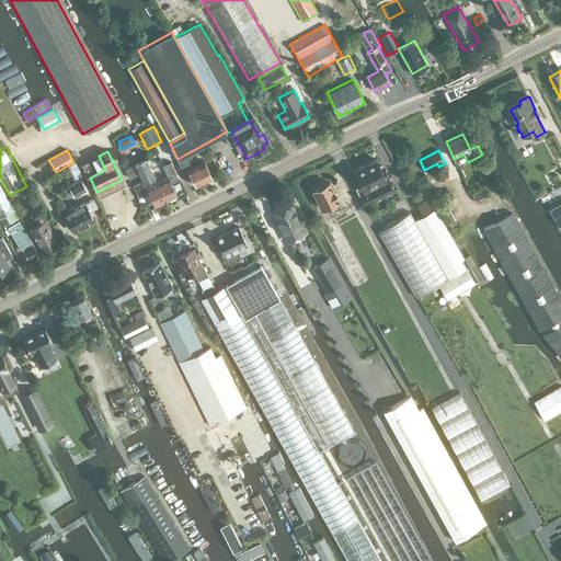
[(212,179),(204,160),(191,167),(185,155),(178,159),(176,160),(183,172),(189,169),(195,186),(212,179)]
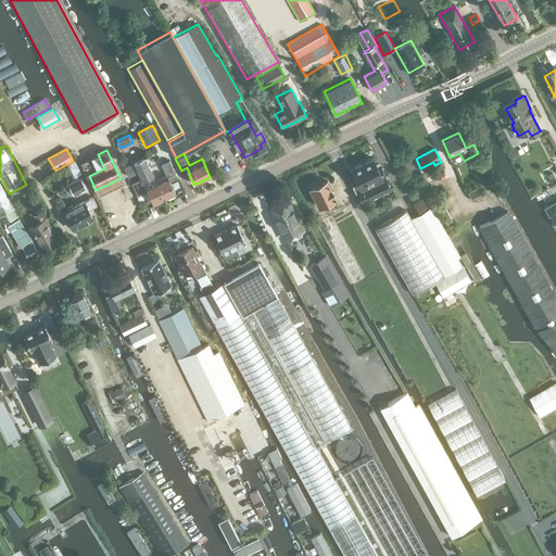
[(142,181),(143,181),(154,177),(146,156),(134,162),(134,163),(124,167),(128,177),(138,173),(141,179),(142,181)]
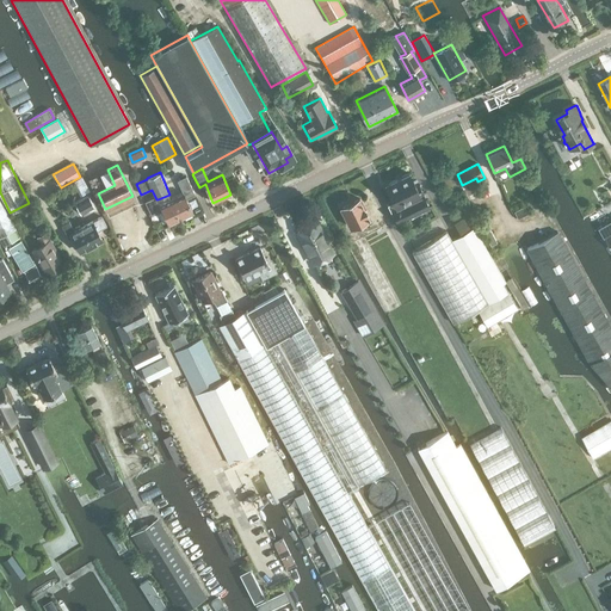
[(388,204),(397,223),(429,208),(423,195),(424,195),(417,180),(414,183),(409,172),(386,184),(394,202),(388,204)]
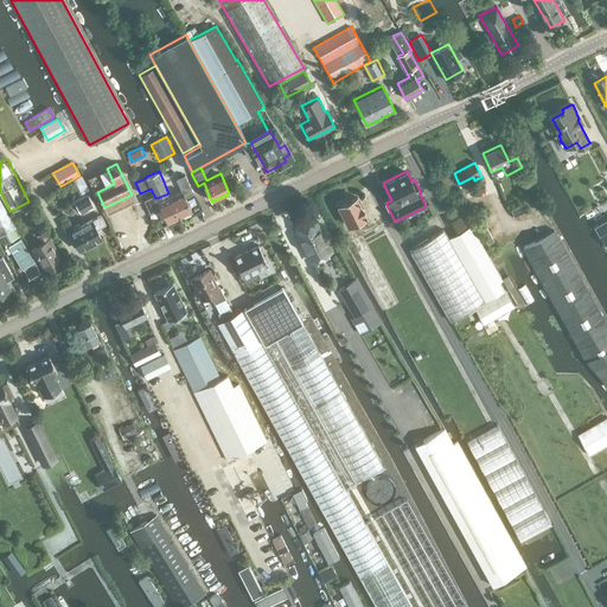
[(181,191),(183,191),(185,197),(193,193),(185,174),(176,179),(181,191)]
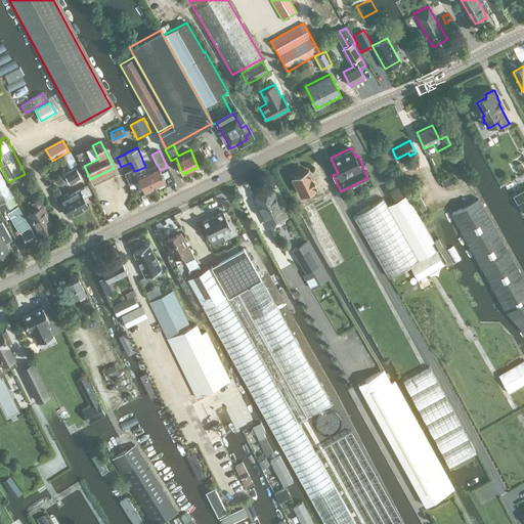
[(146,170),(155,186),(165,182),(160,170),(158,165),(157,165),(146,170)]
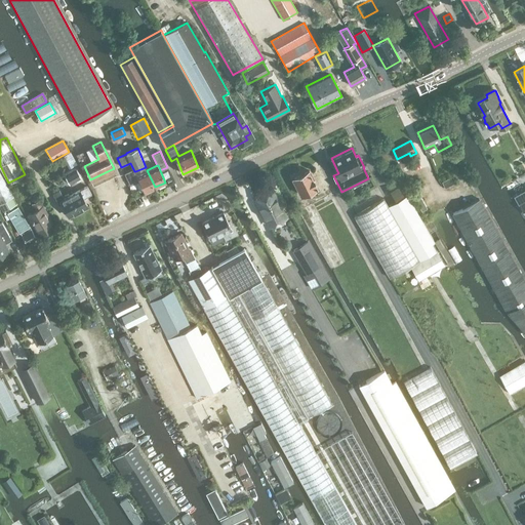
[(70,184),(81,177),(76,168),(65,174),(70,184)]
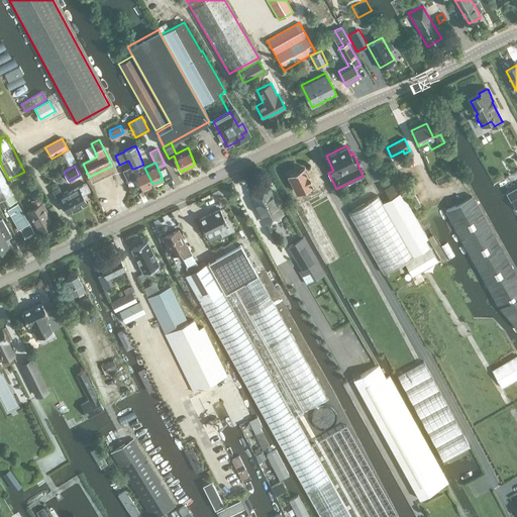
[(142,189),(152,184),(144,168),(134,172),(133,169),(132,169),(131,167),(122,171),(128,182),(137,177),(142,189)]
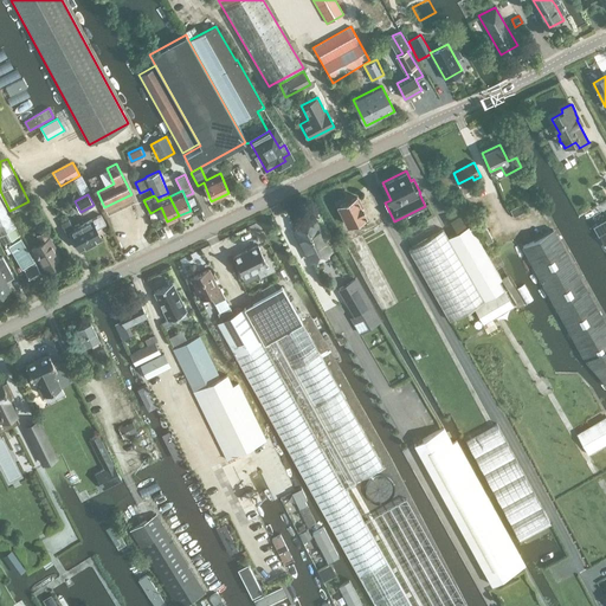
[(457,214),(466,207),(461,195),(450,201),(457,214)]
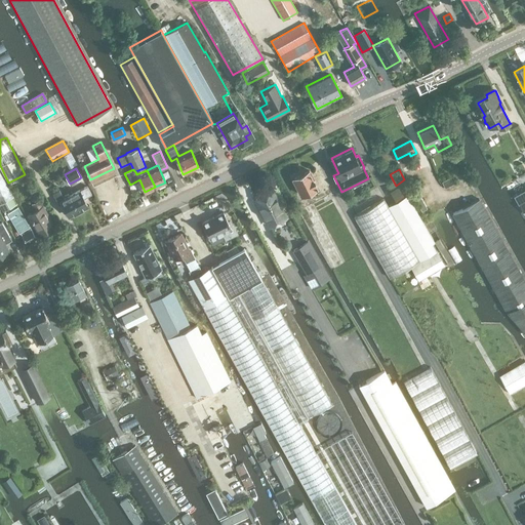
[(296,186),(291,189),(298,204),(306,201),(309,206),(323,199),(319,191),(323,189),(318,178),(314,180),(309,170),(293,178),(296,186)]
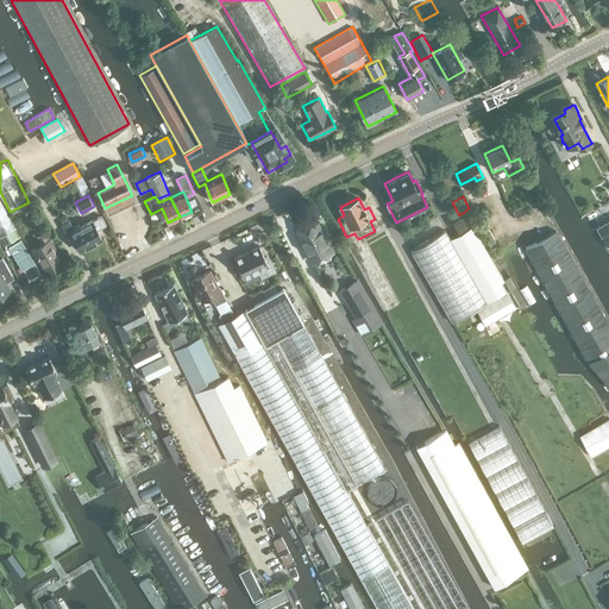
[(537,199),(527,203),(529,209),(539,205),(537,199)]
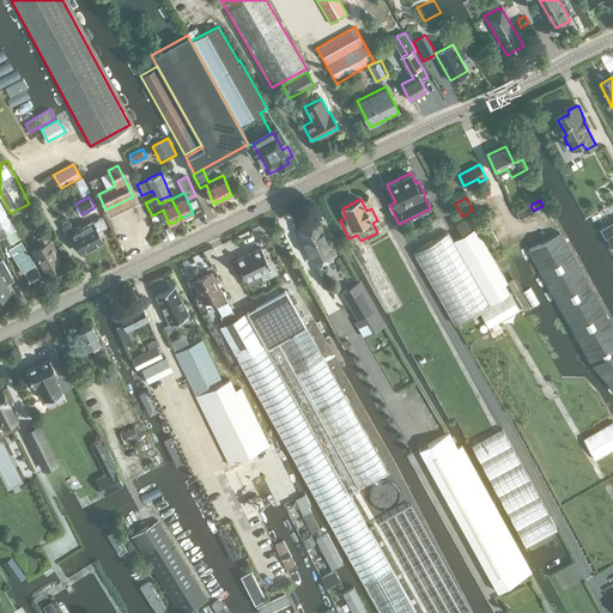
[(0,241),(4,247),(20,237),(0,201),(0,241)]
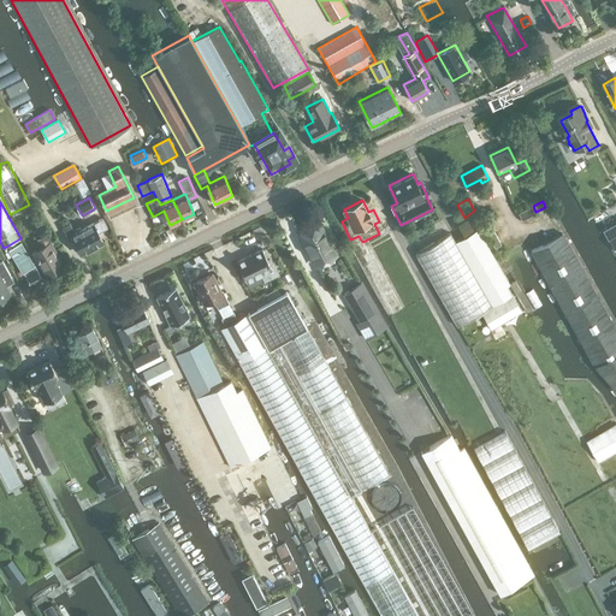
[(520,213),(522,219),(533,213),(531,208),(520,213)]
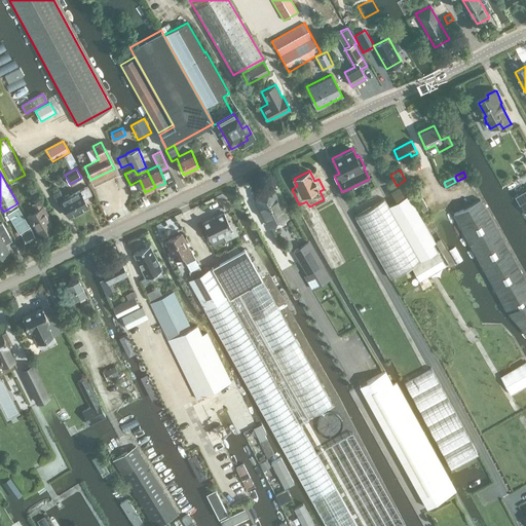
[(87,186),(79,190),(70,195),(78,211),(88,205),(84,198),(91,194),(87,186)]
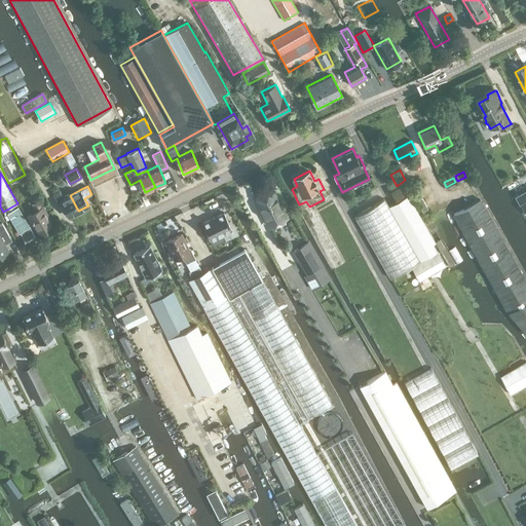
[(69,217),(78,211),(70,195),(64,198),(59,190),(52,193),(59,204),(62,203),(69,217)]
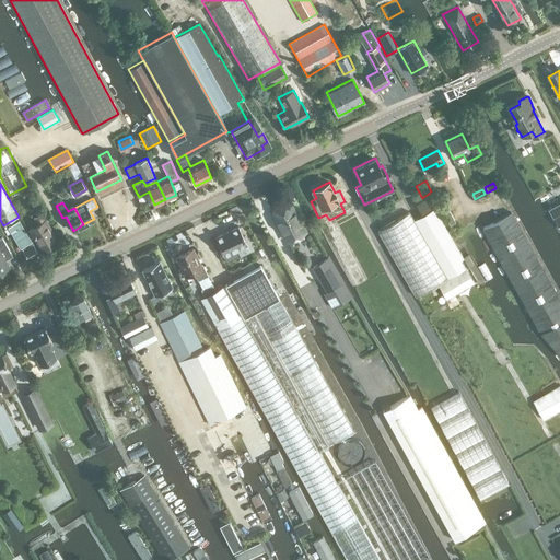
[(272,212),(287,241),(304,233),(290,203),(272,212)]
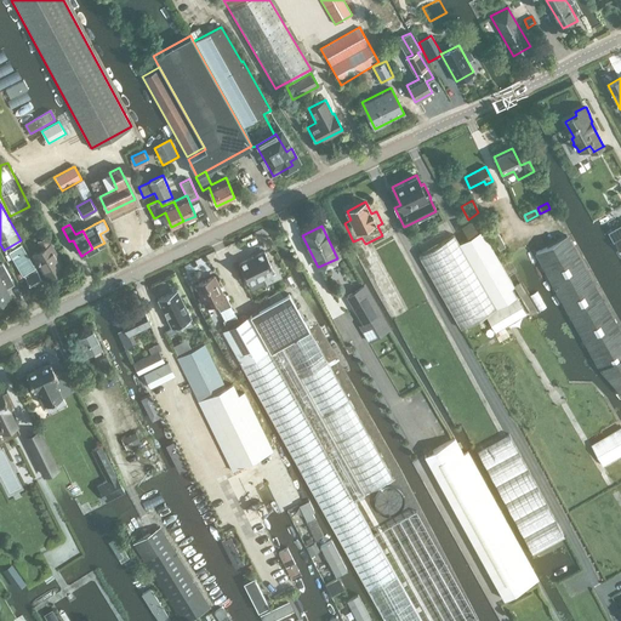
[(499,249),(505,245),(495,229),(489,233),(499,249)]
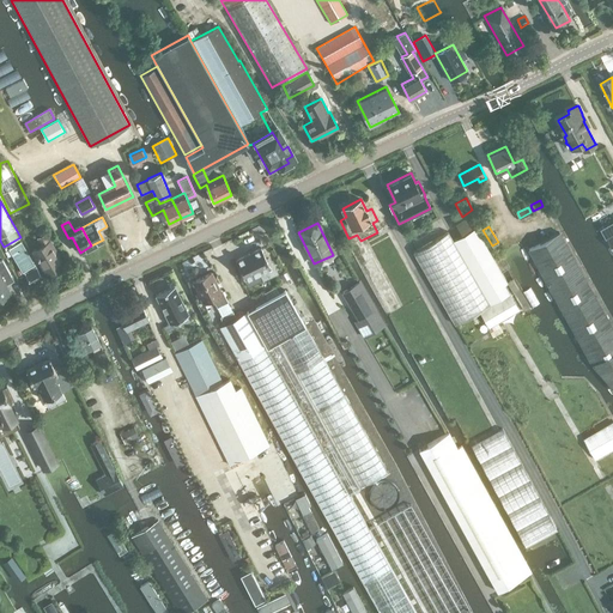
[(462,235),(453,240),(490,304),(479,310),(489,327),(519,309),(509,292),(504,284),(507,283),(502,273),(496,263),(495,260),(475,228),(462,235)]
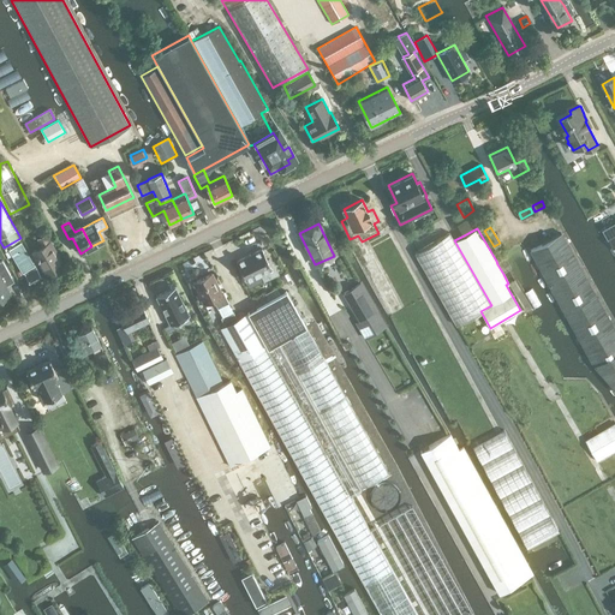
[(449,232),(415,252),(457,326),(481,311),(491,305),(454,240),(449,232)]
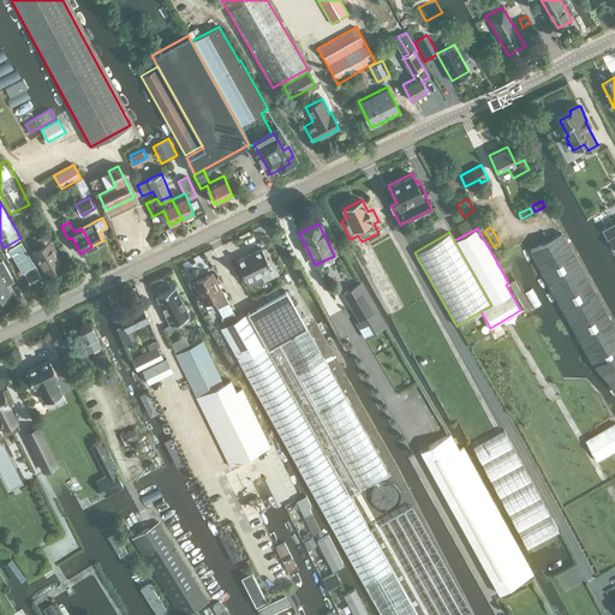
[(592,365),(614,388),(614,328),(561,232),(529,250),(592,365)]
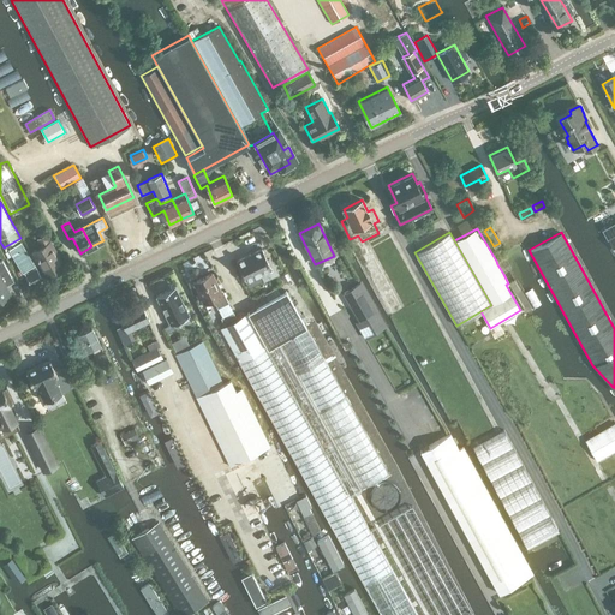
[(42,245),(33,250),(46,274),(63,264),(46,234),(37,238),(42,245)]
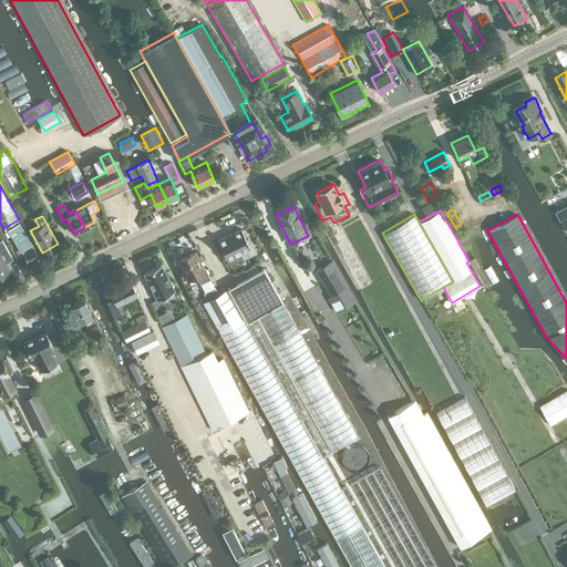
[(21,250),(31,245),(19,224),(4,233),(7,237),(11,235),(18,246),(19,246),(21,250)]
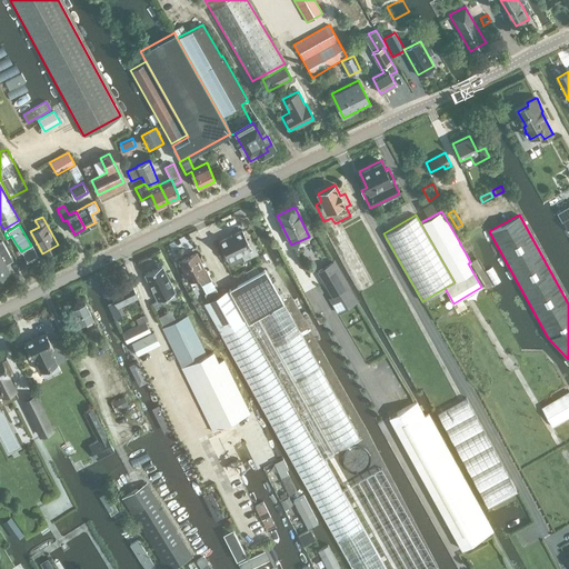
[(248,242),(247,239),(242,229),(218,241),(227,260),(228,259),(241,252),(245,259),(257,252),(251,241),(248,242)]
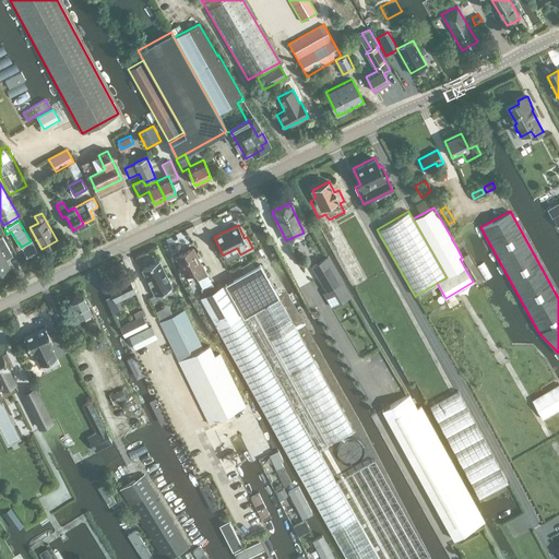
[(2,257),(10,252),(1,237),(0,237),(0,271),(9,266),(2,257)]
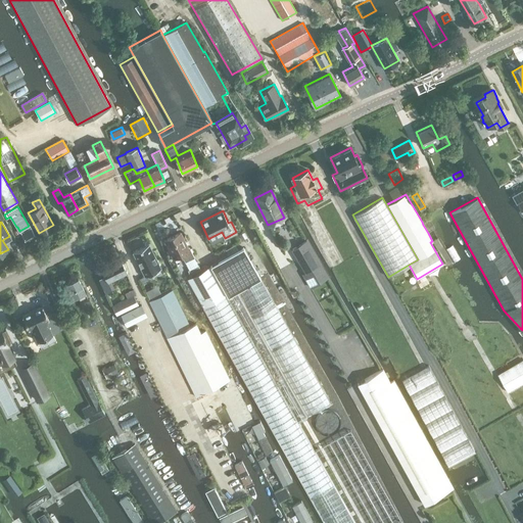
[(36,237),(29,226),(19,231),(27,242),(36,237)]
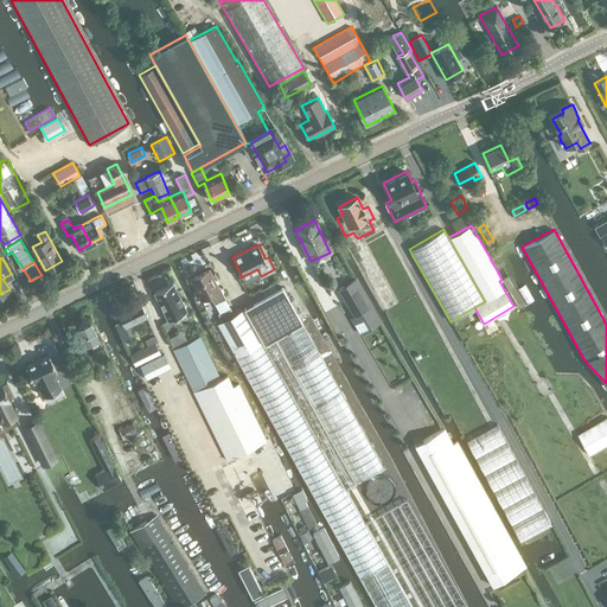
[(217,287),(209,269),(191,279),(202,301),(211,296),(215,304),(225,299),(219,286),(217,287)]
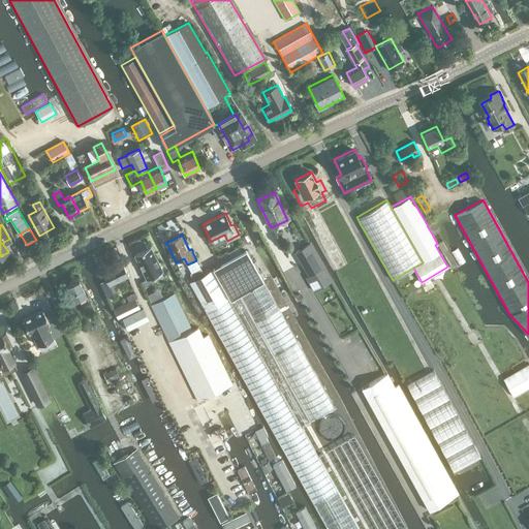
[(297,251),(296,252),(297,253),(304,265),(304,266),(304,267),(305,267),(308,271),(307,272),(308,272),(309,274),(309,275),(306,277),(309,282),(309,281),(327,272),(327,271),(324,267),(310,243),(309,244),(297,251)]
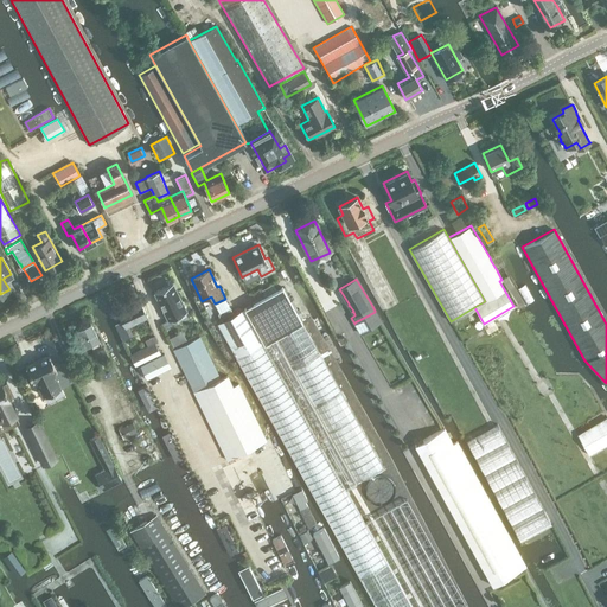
[(168,320),(186,311),(172,282),(154,292),(168,320)]
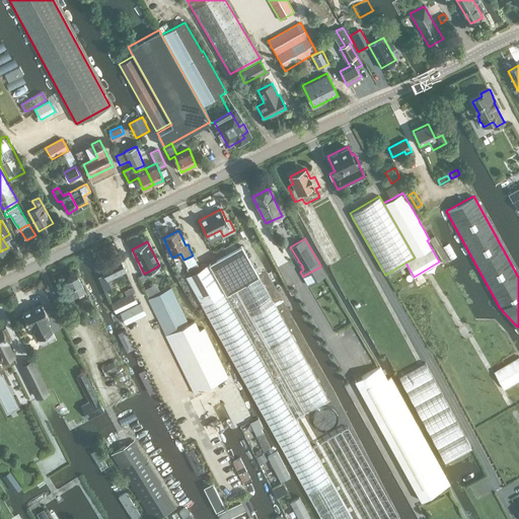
[(241,245),(218,257),(184,277),(250,393),(321,518),(354,518),(295,418),(327,398),(272,300),(241,245)]
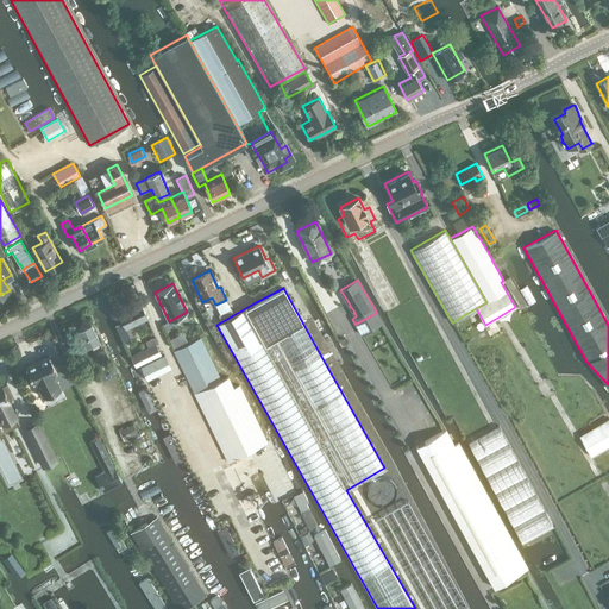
[(148,318),(138,301),(117,312),(121,321),(115,325),(124,341),(133,337),(129,327),(148,318)]
